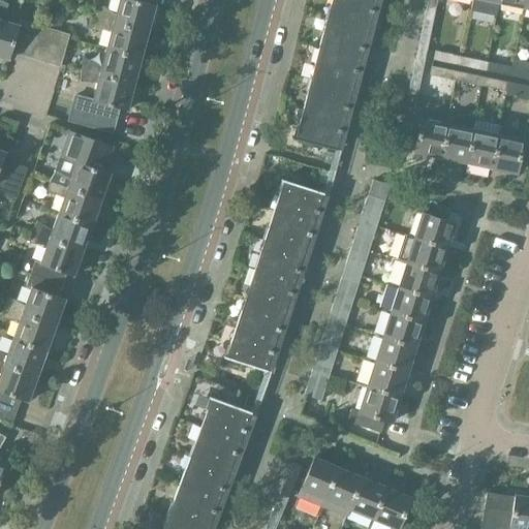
[(0,0),(0,57),(8,60),(10,53),(19,25),(18,25),(0,20),(8,4),(0,0)]
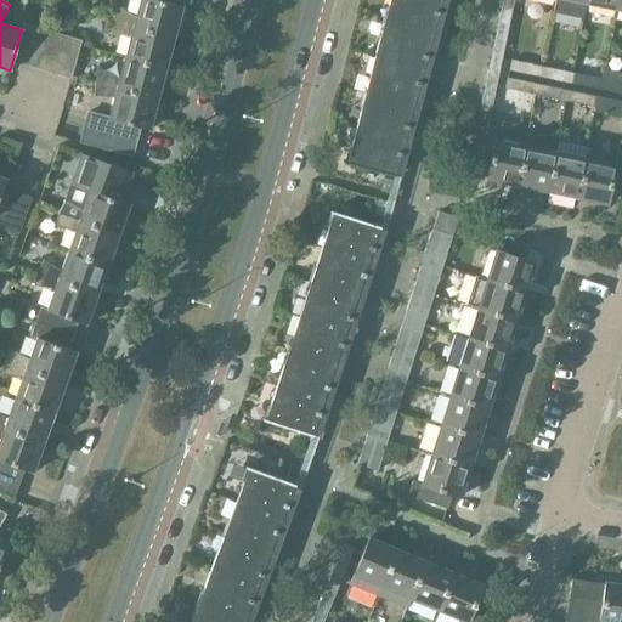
[(111,21),(174,38),(181,6),(173,4),(158,0),(139,0),(135,17),(117,9),(111,21)]
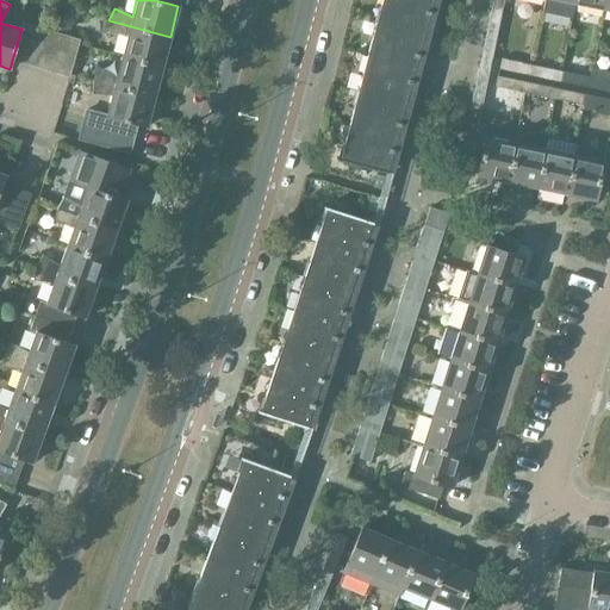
[(348,125),(338,161),(388,174),(398,138),(406,104),(416,69),(424,35),(433,0),(379,0),(374,22),(366,56),(356,91),(348,125)]
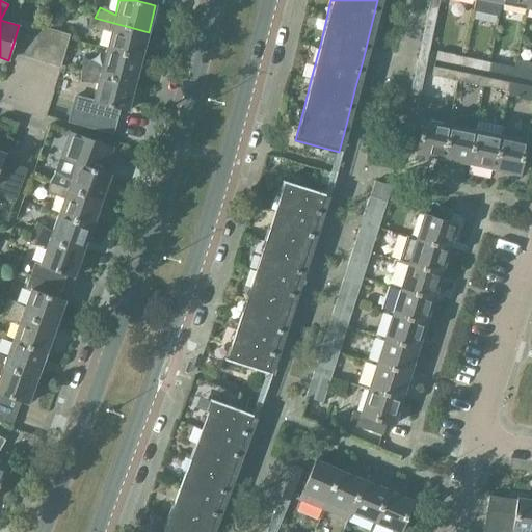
[(439,0),(429,0),(427,9),(436,11),(439,0)]
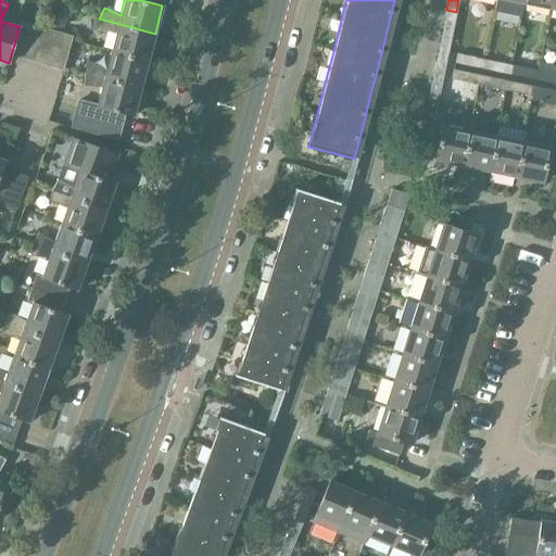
[(456,12),(446,10),(444,23),(454,25),(456,12)]
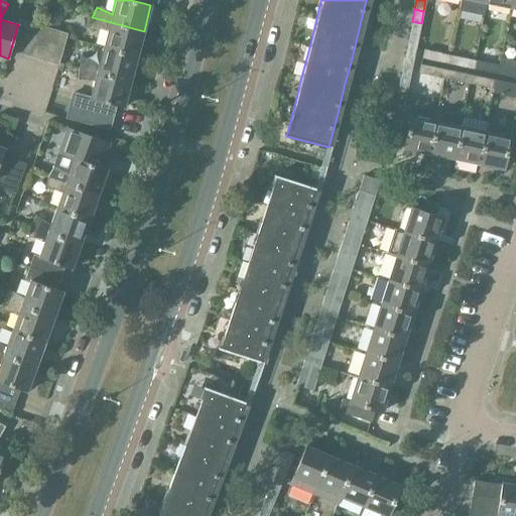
[(144,31),(92,17),(91,28),(108,29),(103,47),(137,56),(144,31)]
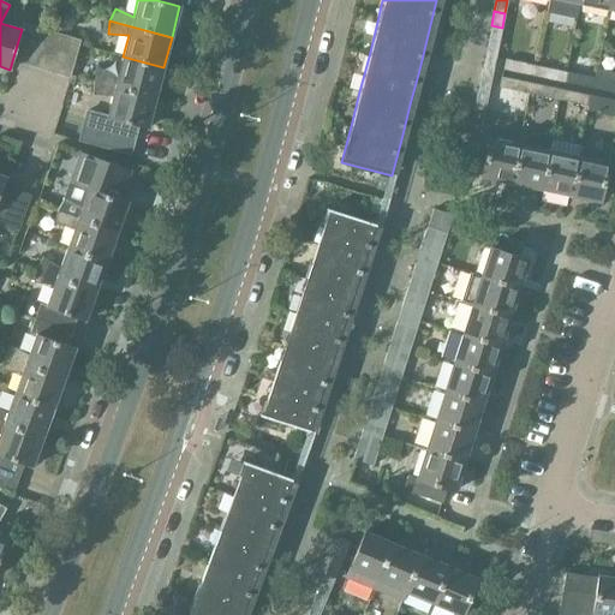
[(37,28),(22,23),(21,29),(22,29),(12,61),(27,65),(37,28)]
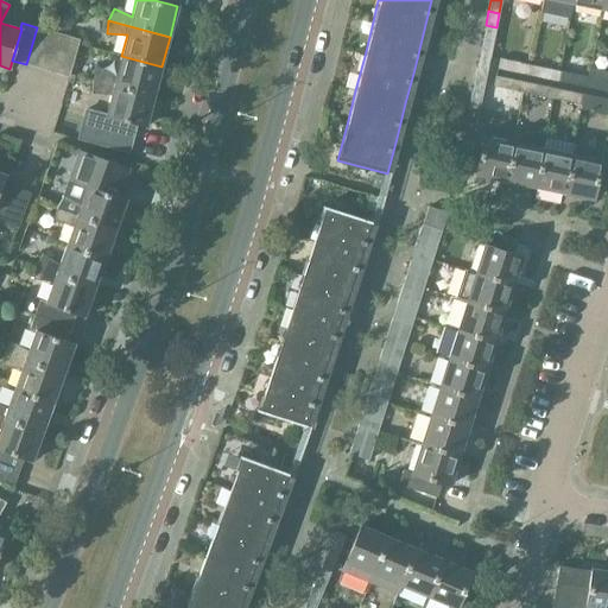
[(496,27),(486,25),(482,39),(493,42),(496,27)]
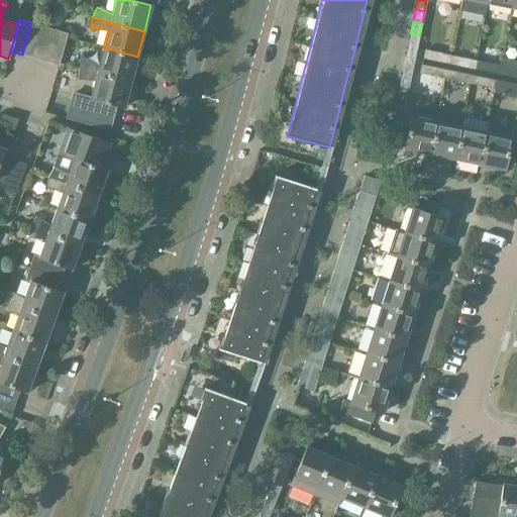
[(31,23),(22,55),(33,58),(43,26),(31,23)]
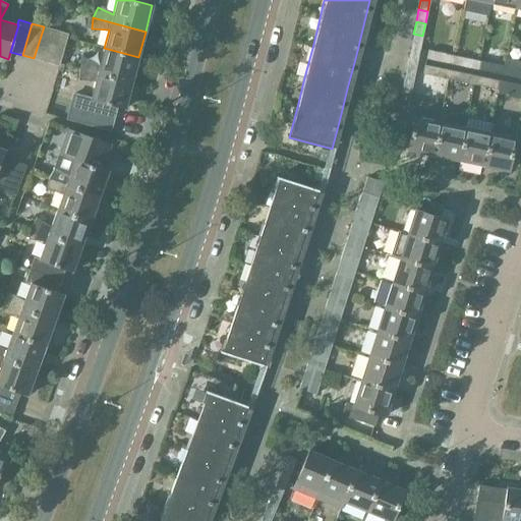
[(55,30),(44,26),(34,58),(46,62),(55,30)]
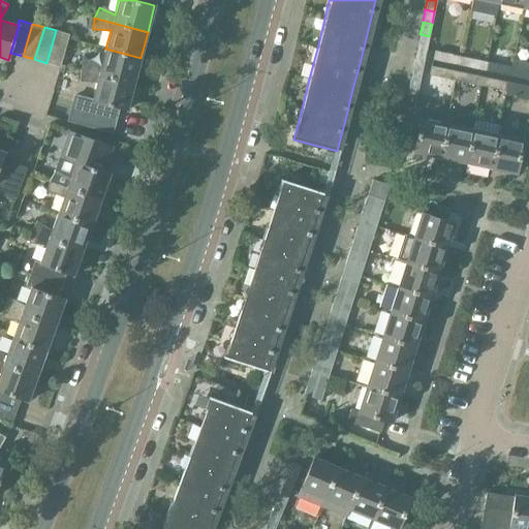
[(69,34),(56,30),(47,63),(60,66),(69,34)]
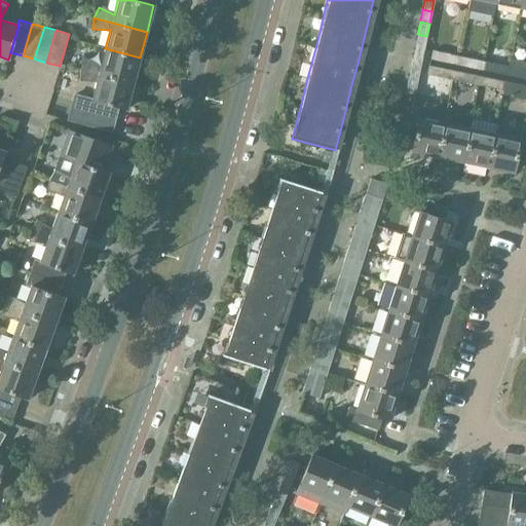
[(426,36),(417,34),(415,47),(424,48),(426,36)]
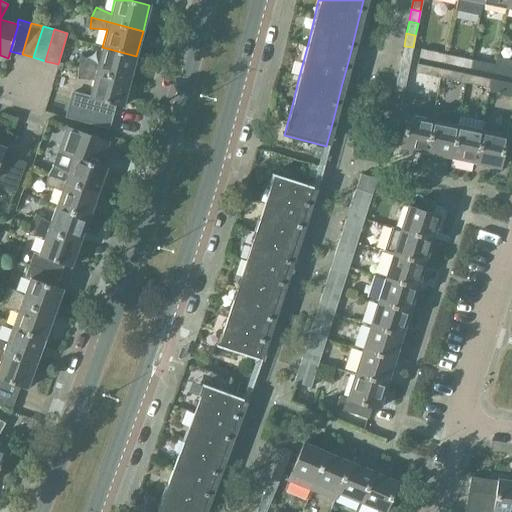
[(413,47),(404,46),(401,58),(410,60),(413,47)]
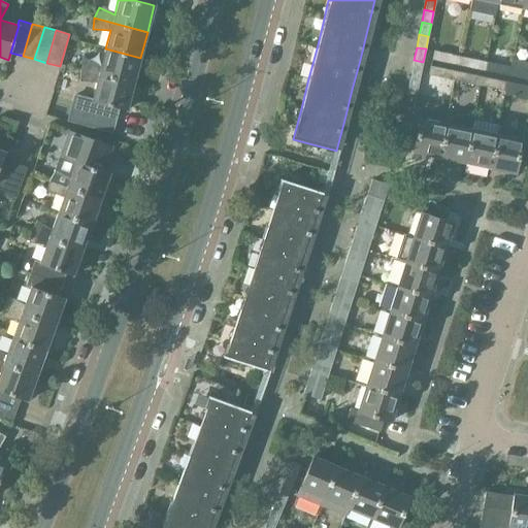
[(85,59),(79,69),(133,84),(140,58),(105,48),(101,66),(85,59)]
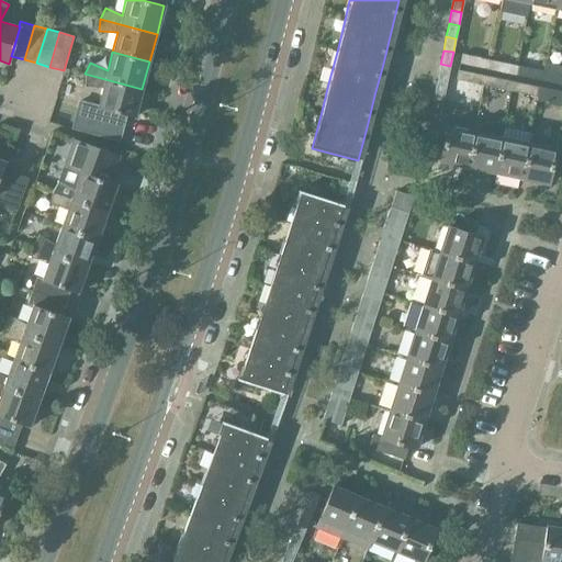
[(460,64),(481,68),(483,59),(461,55),(460,64)]
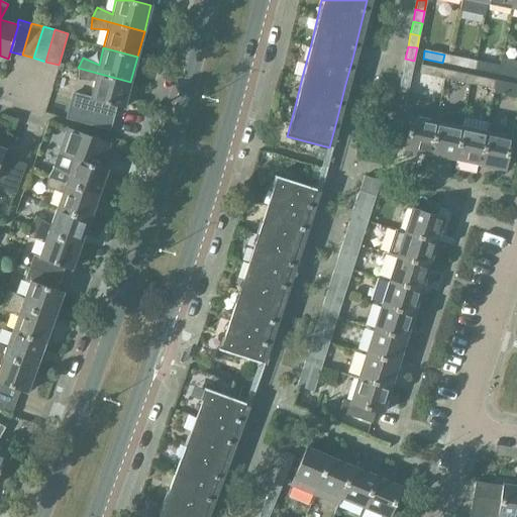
[(454,66),(474,70),(475,61),(456,57),(454,66)]
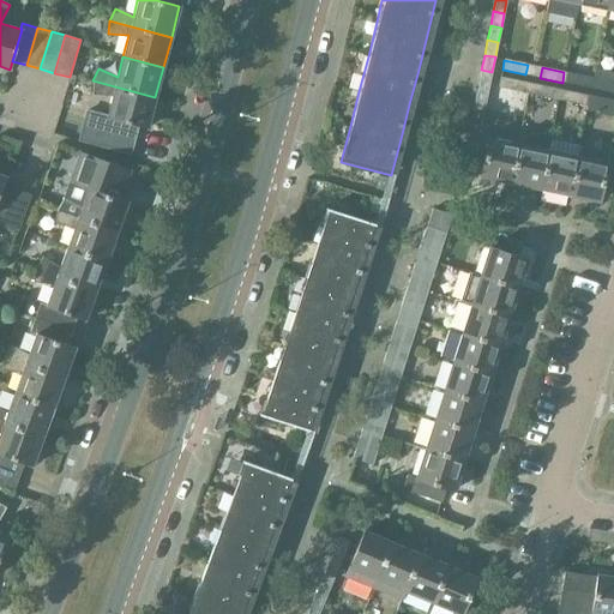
[(492,72),(481,70),(479,84),(488,86),(492,72)]
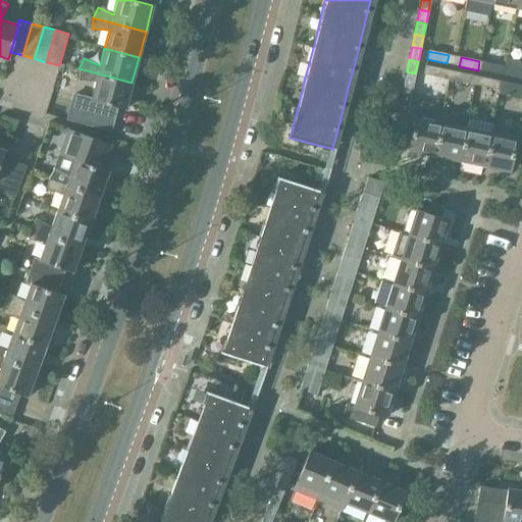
[(479,61),(478,70),(497,74),(499,65),(479,61)]
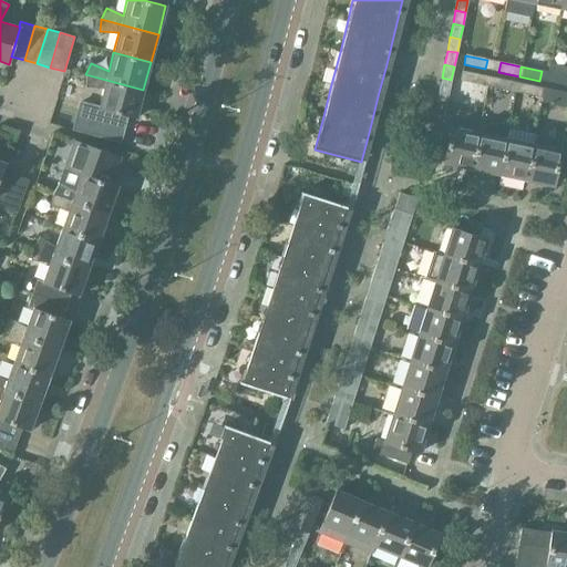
[(460,81),(487,86),(490,76),(462,71),(460,81)]
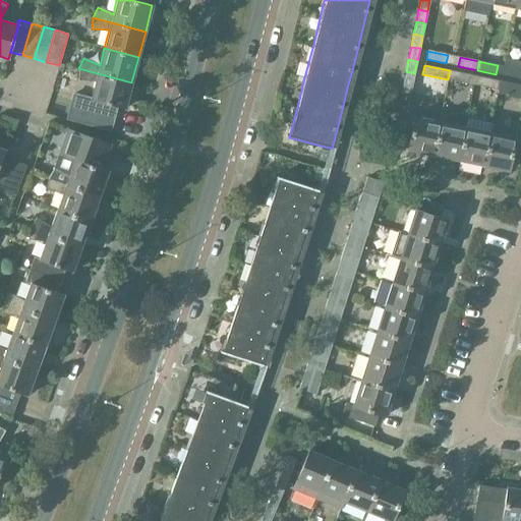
[(508,76),(520,78),(520,69),(510,67),(508,76)]
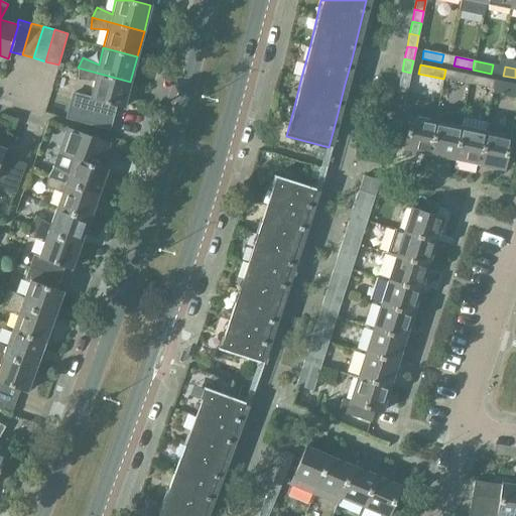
[(130,82),(78,68),(78,79),(94,81),(90,98),(90,99),(116,106),(123,108),(130,82)]
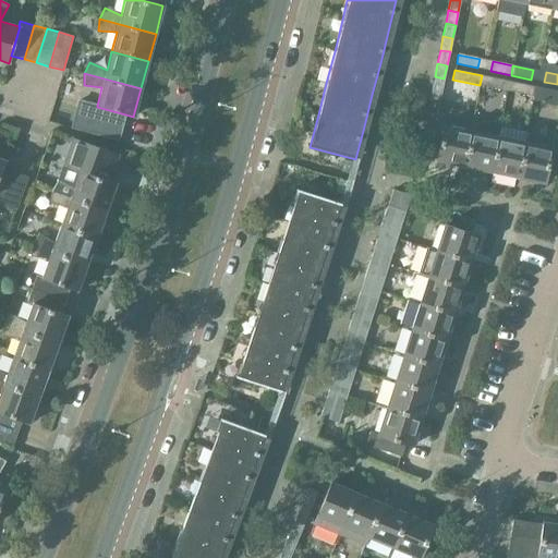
[(482,75),(480,85),(500,89),(502,80),(482,75)]
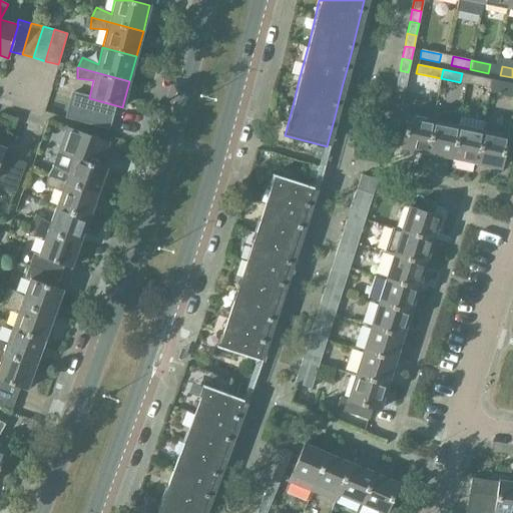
[(408,72),(400,70),(397,82),(406,84),(408,72)]
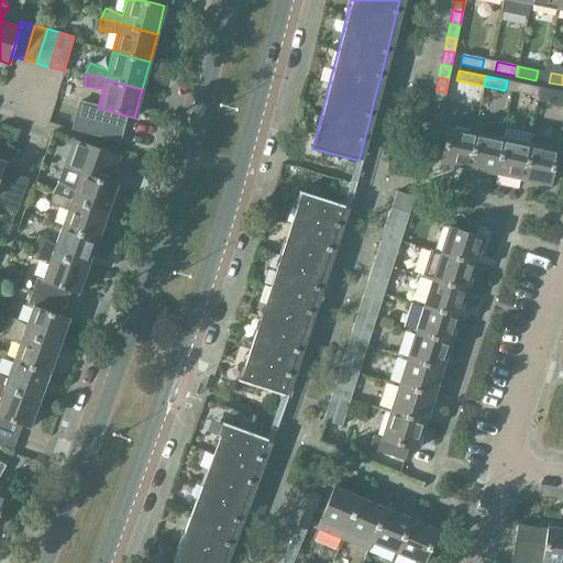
[(518,92),(538,97),(540,88),(520,84),(518,92)]
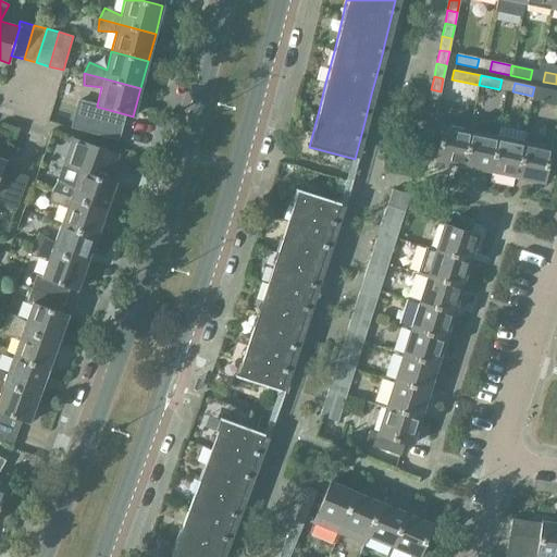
[(532,96),(531,100),(556,106),(556,90),(534,87),(532,96)]
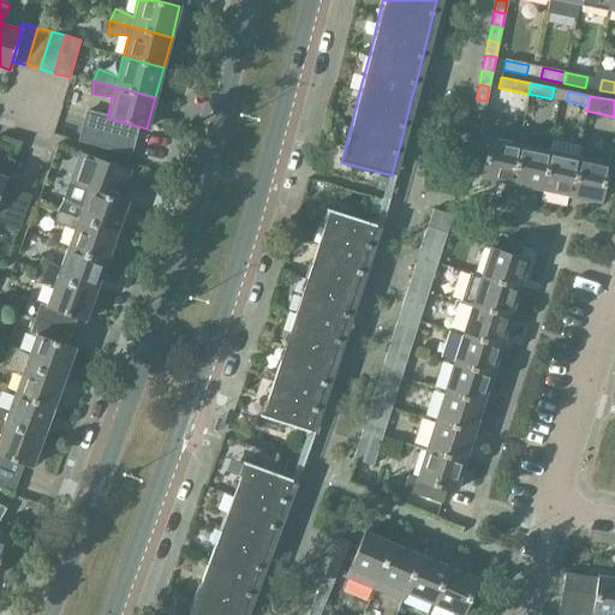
[(487,101),(476,99),(473,113),(483,115),(487,101)]
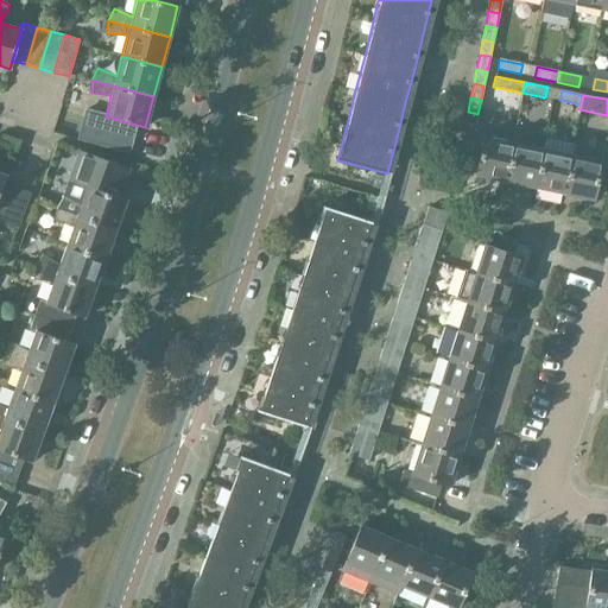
[(106,116),(106,115),(86,109),(77,139),(130,153),(137,125),(106,116)]
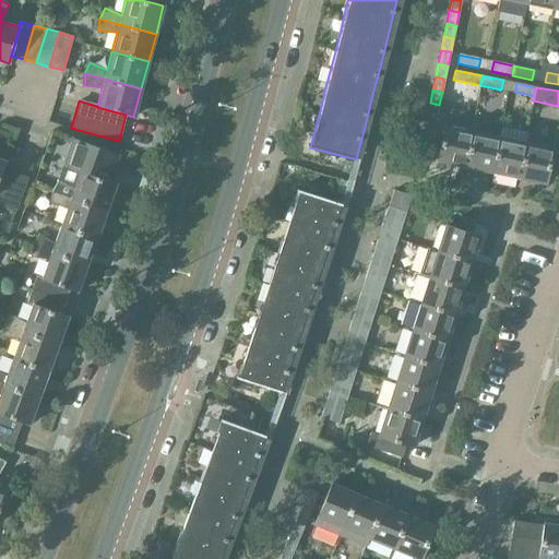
[(439,105),(430,103),(427,117),(437,118),(439,105)]
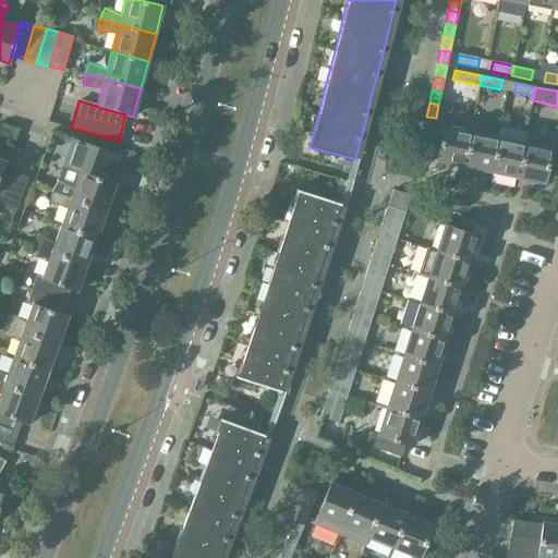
[(436,118),(426,117),(423,130),(433,132),(436,118)]
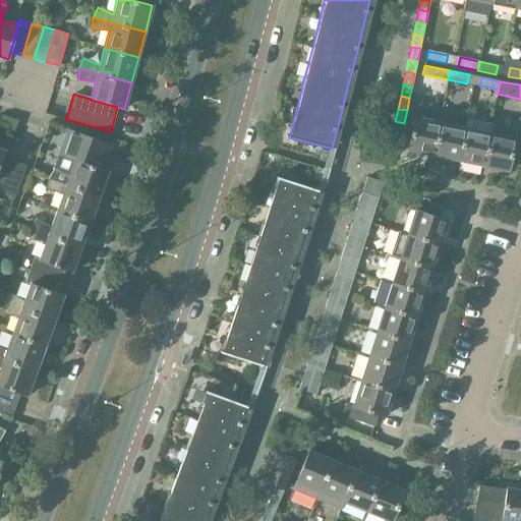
[(432,155),(458,160),(464,127),(466,119),(441,114),(440,122),(432,155)]
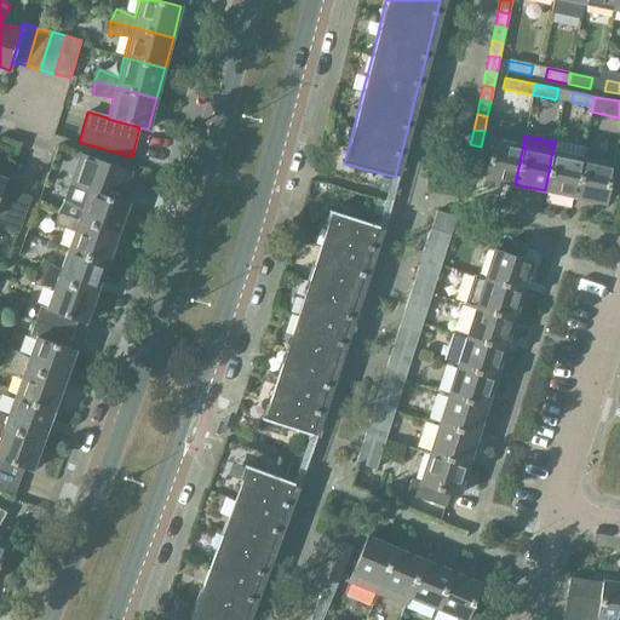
[(484,178),(515,184),(523,145),(492,139),(484,178)]
